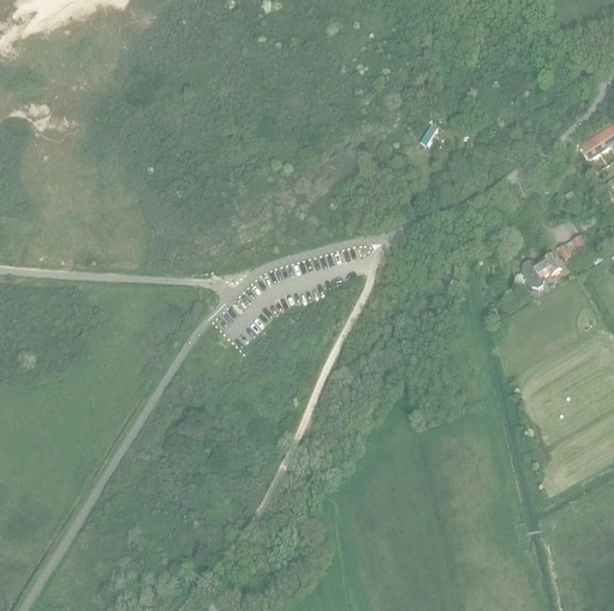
[(436,126),(430,123),(419,141),(427,144),(436,126)]
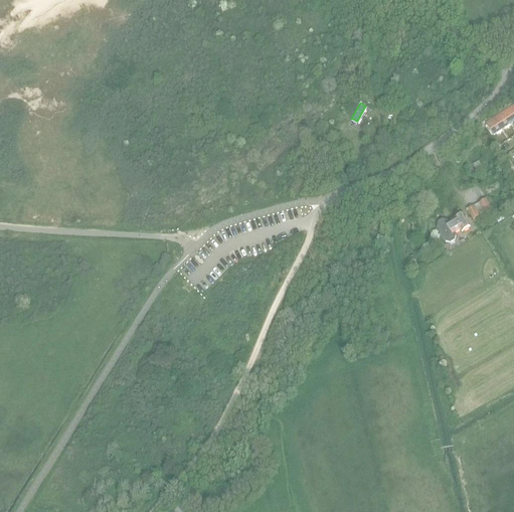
[(513,104),(513,103),(486,121),(494,133),(513,119),(513,104)]
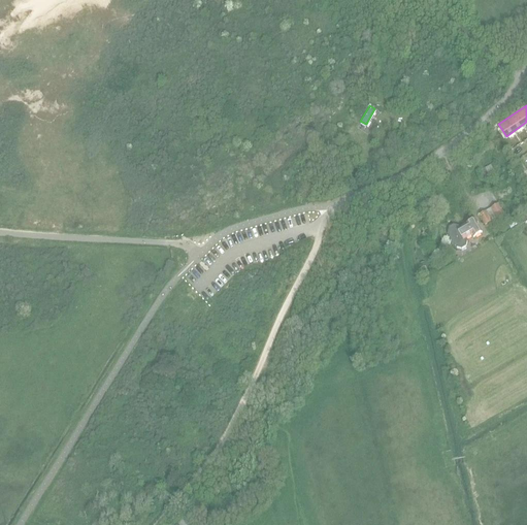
[(484,166),(488,173),(494,169),(490,162),(484,166)]
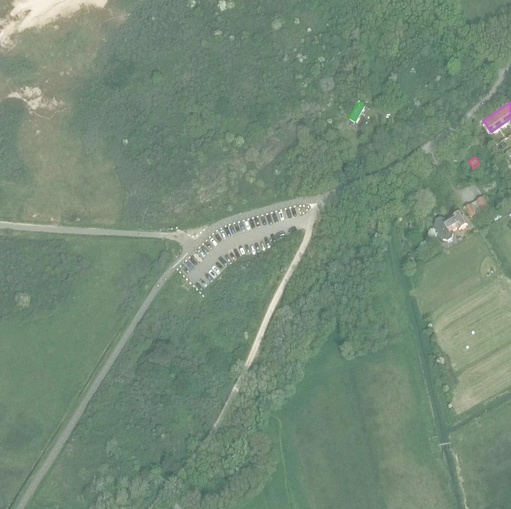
[(475,199),(481,210),(488,206),(481,195),(475,199)]
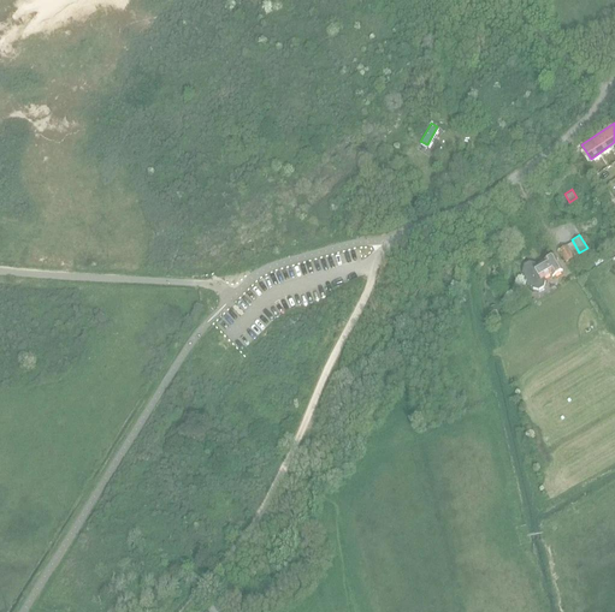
[(557,248),(565,260),(572,256),(565,243),(557,248)]
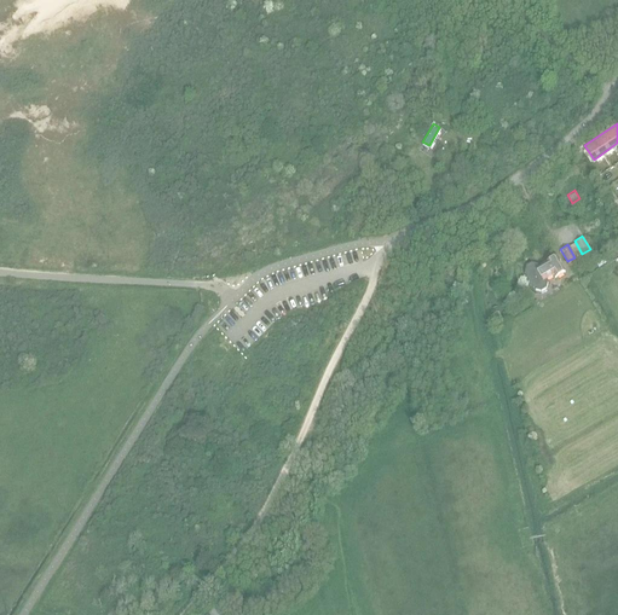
[(554,276),(564,270),(555,255),(539,265),(536,262),(530,261),(525,264),(524,270),(525,277),(529,283),(533,288),(539,289),(546,286),(547,280),(546,277),(553,273),(554,276)]
